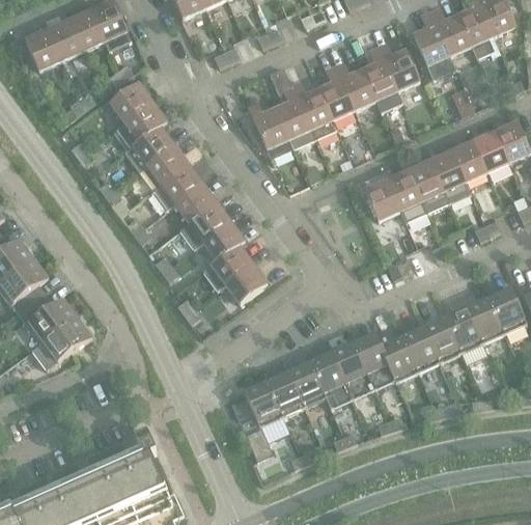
[(91,10),(105,42),(128,31),(114,0),(91,10)]
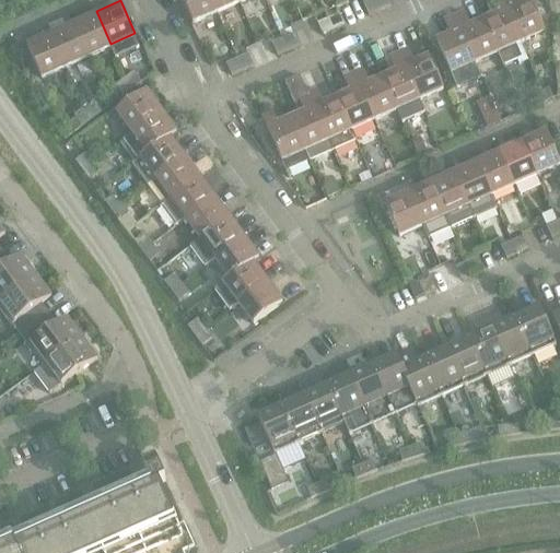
[(217,8),(213,0),(185,0),(193,19),(217,8)]
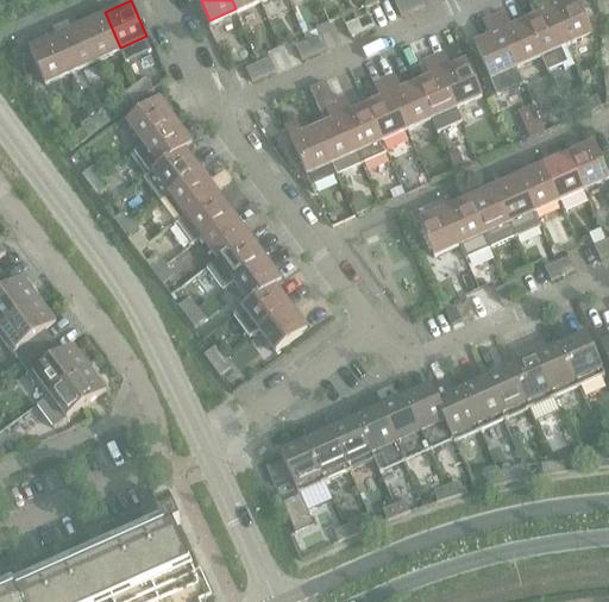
[(413,5),(410,0),(396,0),(401,11),(413,5)]
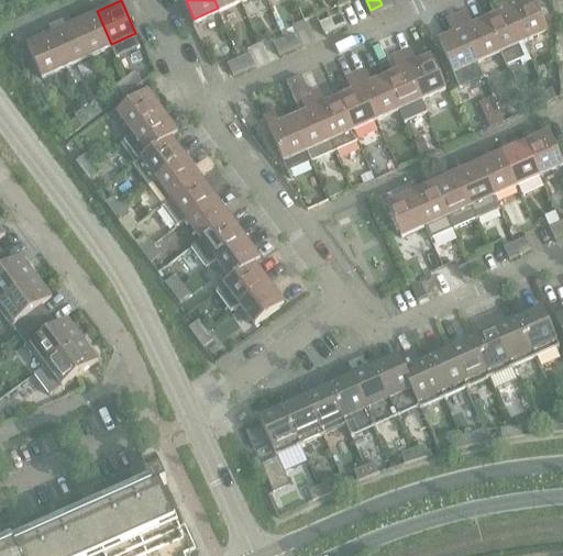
[(486,17),(500,48),(506,63),(520,56),(522,60),(531,56),(523,39),(506,0),(495,0),(499,10),(486,17)]
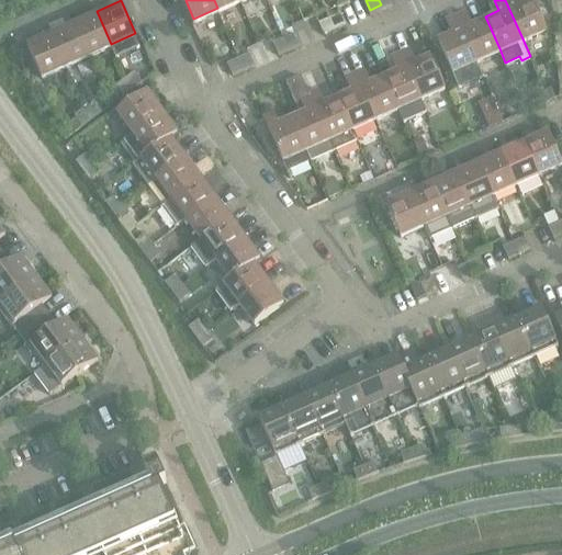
[(505,0),(523,38),(547,27),(542,20),(548,18),(549,12),(547,8),(542,6),(538,8),(535,0),(523,0),(518,2),(517,0),(505,0)]
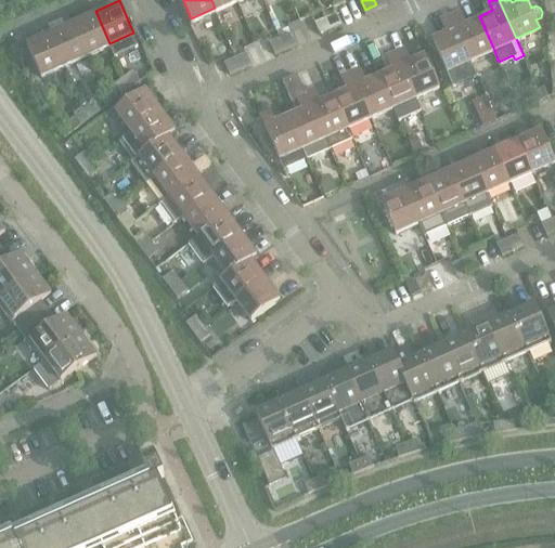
[(450,12),(470,59),(493,48),(479,16),(466,22),(460,8),(450,12)]
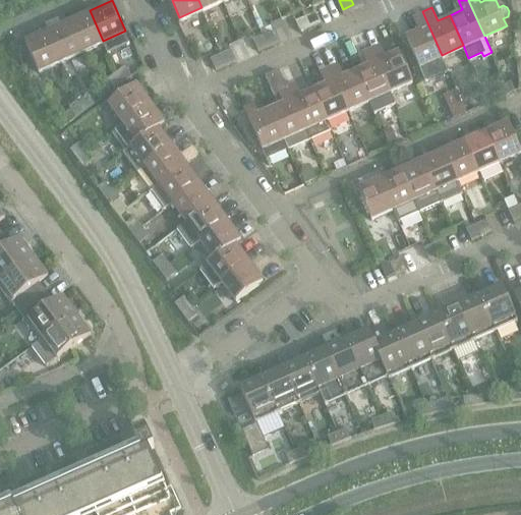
[(305,12),(310,23),(321,19),(315,8),(305,12)]
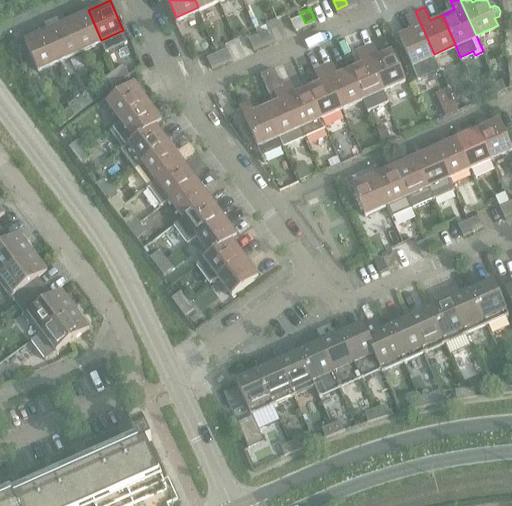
[(67,19),(80,49),(101,40),(88,10),(67,19)]
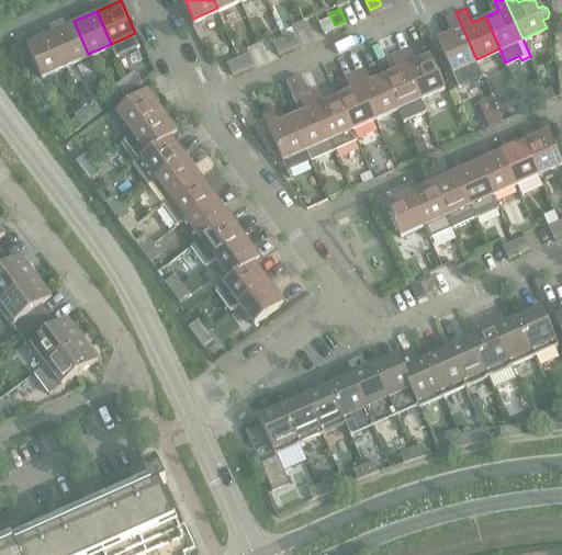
[(476,59),(456,12),(447,17),(452,31),(438,37),(453,69),(476,59)]
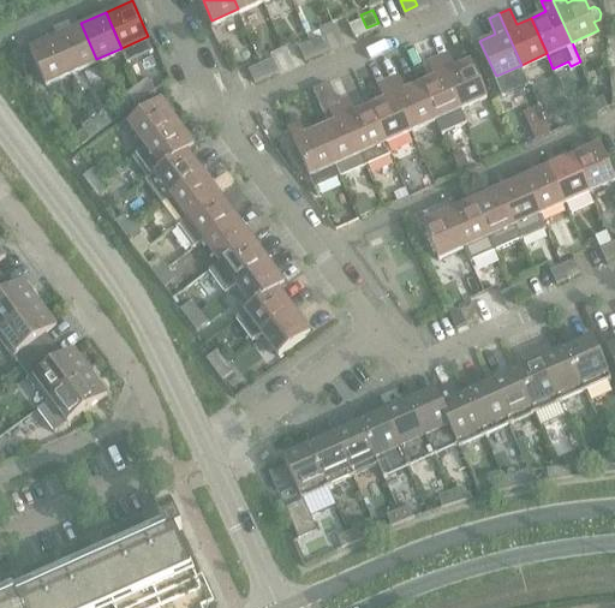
[(366,28),(360,15),(348,21),(354,34),(366,28)]
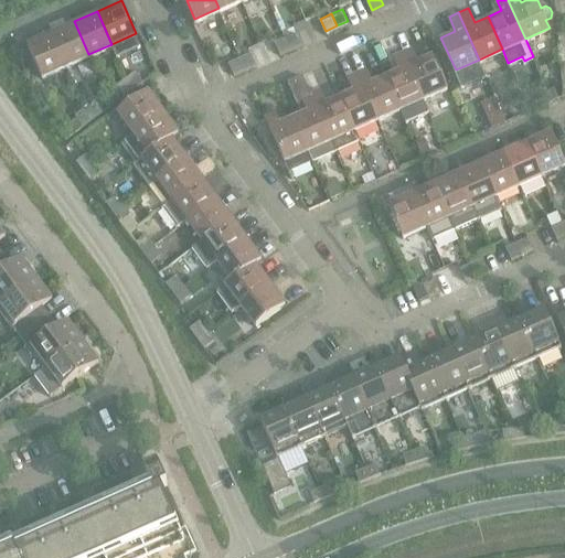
[(51,31),(65,64),(88,54),(74,21),(51,31)]
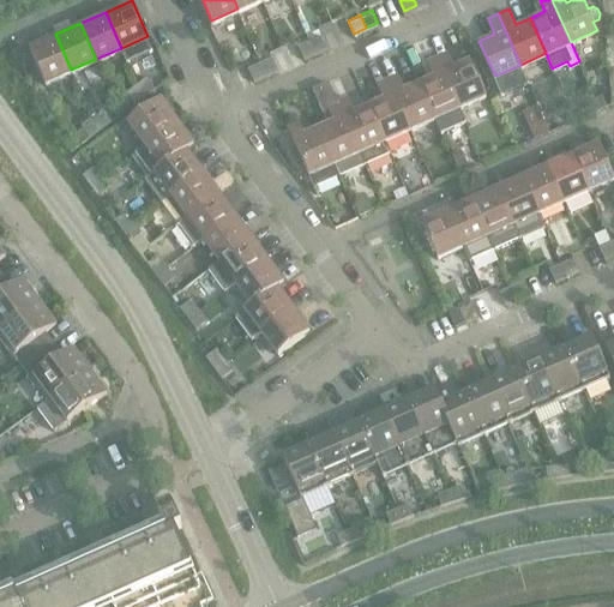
[(311,37),(317,50),(329,44),(323,31),(311,37)]
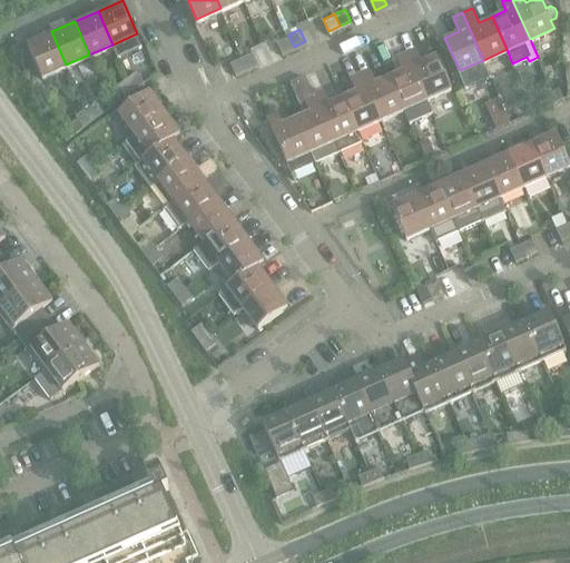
[(66,65),(51,31),(28,42),(42,76),(66,65)]
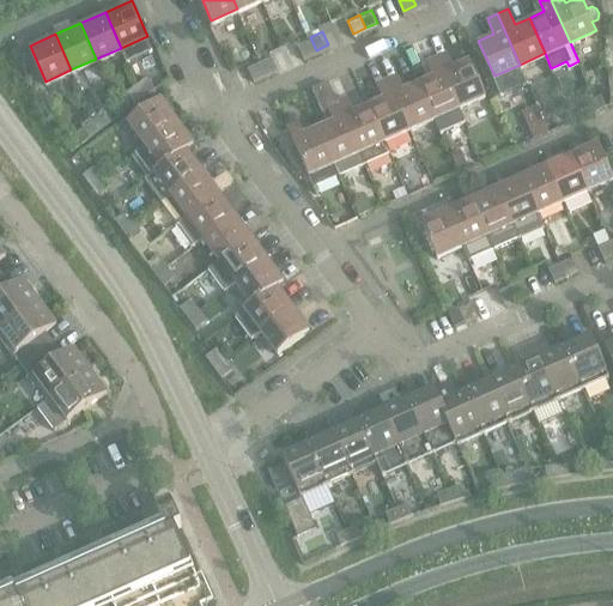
[(316,50),(310,37),(298,42),(304,55),(316,50)]
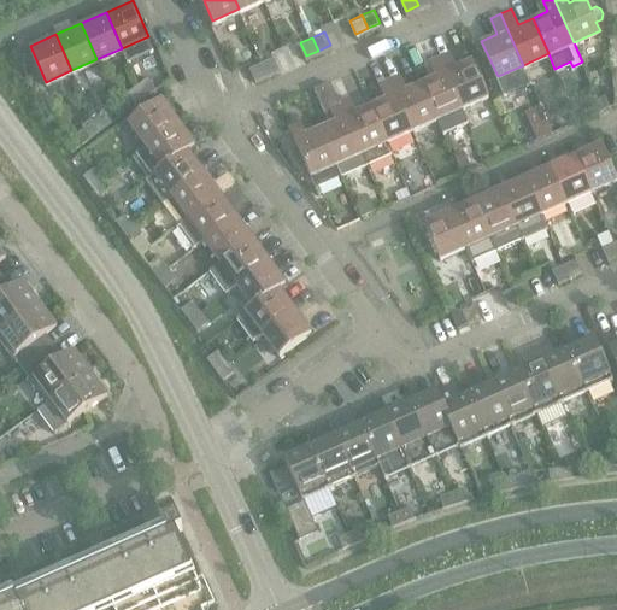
[(440,54),(463,106),(488,94),(472,58),(457,65),(451,50),(440,54)]
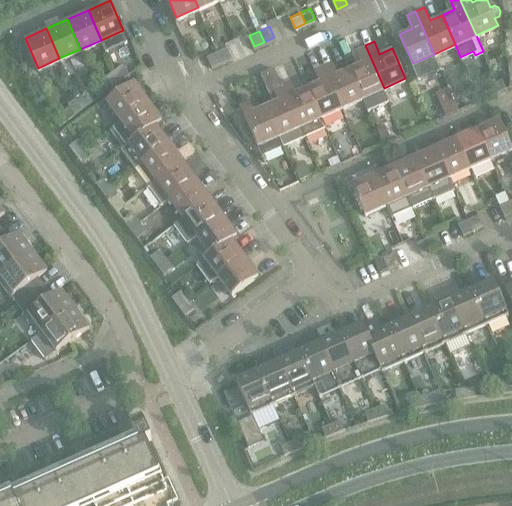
[(217,49),(222,60),(232,56),(227,45),(217,49)]
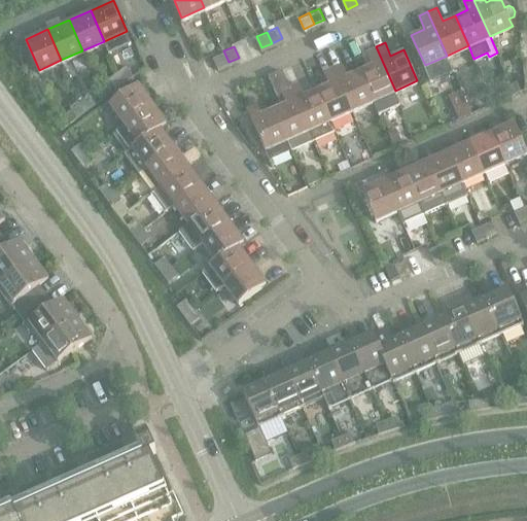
[(395,91),(376,46),(366,50),(373,64),(359,69),(374,100),(395,91)]
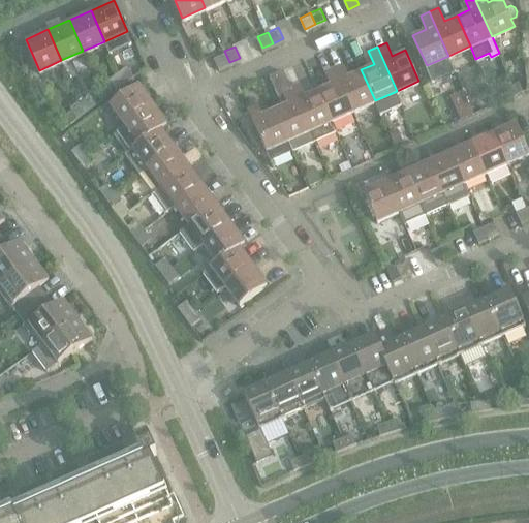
[(229,62),(224,51),(214,56),(219,67),(229,62)]
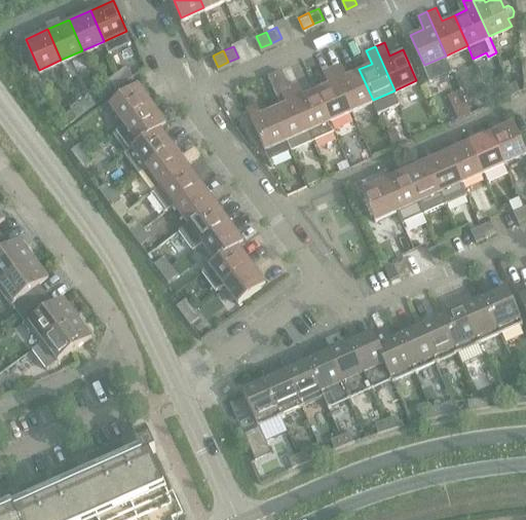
[(341,61),(332,65),(351,109),(373,100),(359,69),(347,75),(341,61)]
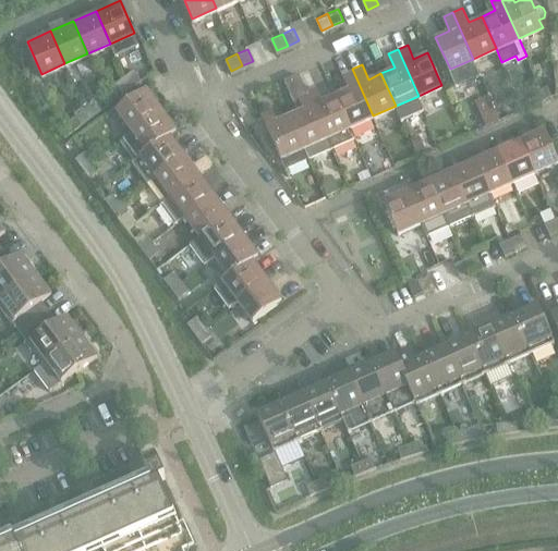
[(123,74),(132,85),(142,77),(134,66),(123,74)]
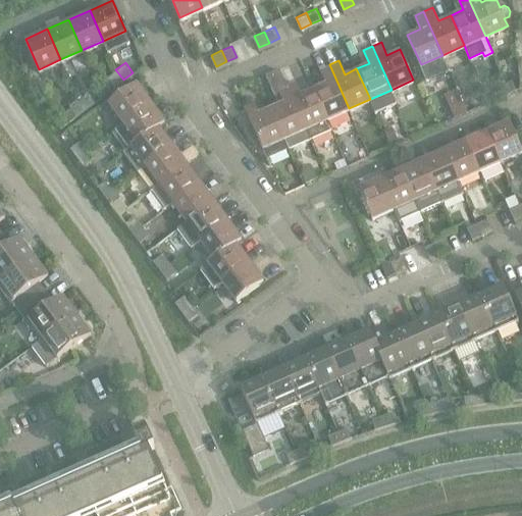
[(314,88),(327,117),(349,108),(329,64),(320,68),(326,82),(314,88)]
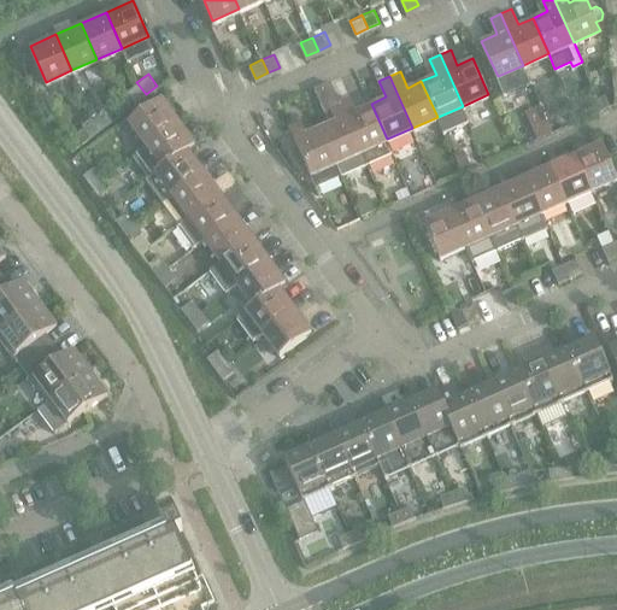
[(339,99),(330,78),(315,86),(330,122),(321,125),(342,172),(366,162),(339,99)]
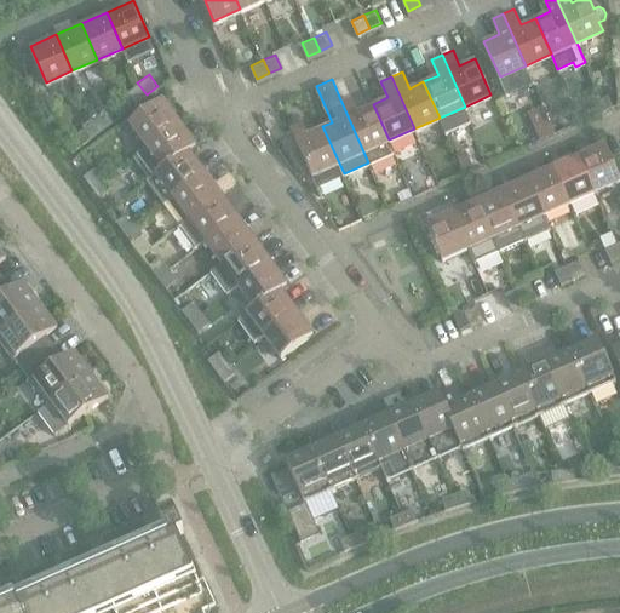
[(147,95),(137,82),(127,90),(136,102),(147,95)]
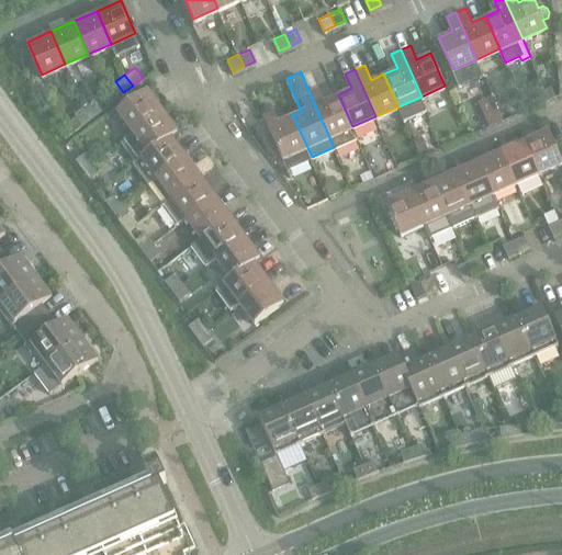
[(308,90),(334,147),(357,137),(352,126),(338,94),(325,100),(318,86),(308,90)]
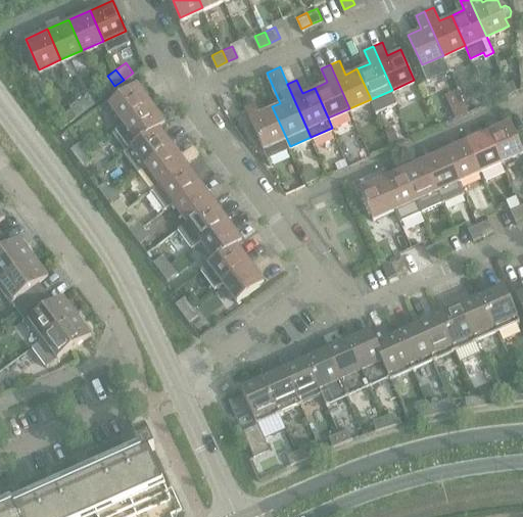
[(109,101),(125,122),(151,102),(136,82),(109,101)]
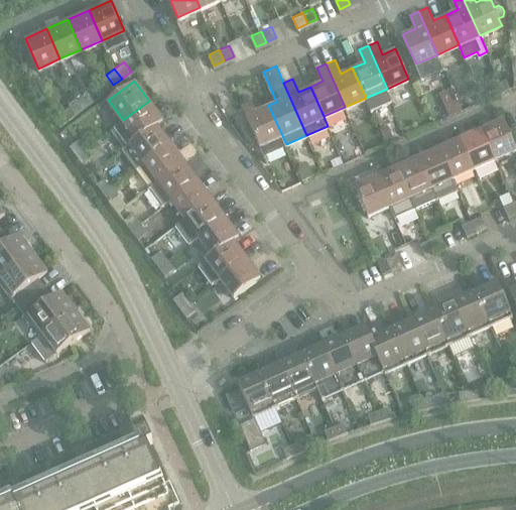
[(442,89),(453,112),(464,107),(454,84),(442,89)]
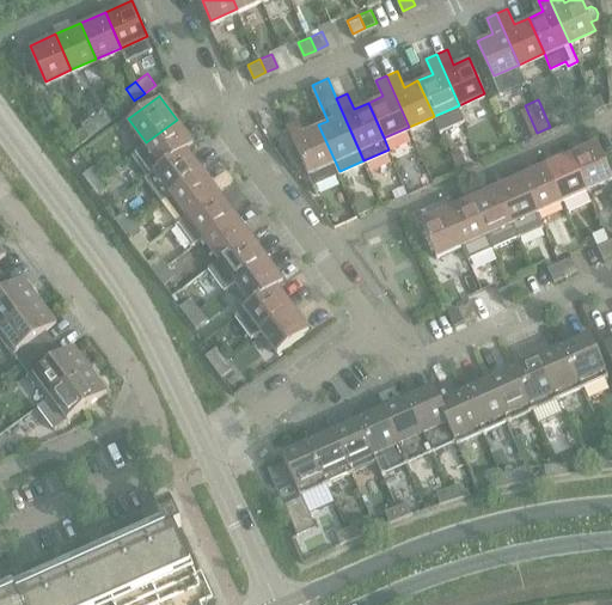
[(91,115),(99,126),(110,118),(102,107),(91,115)]
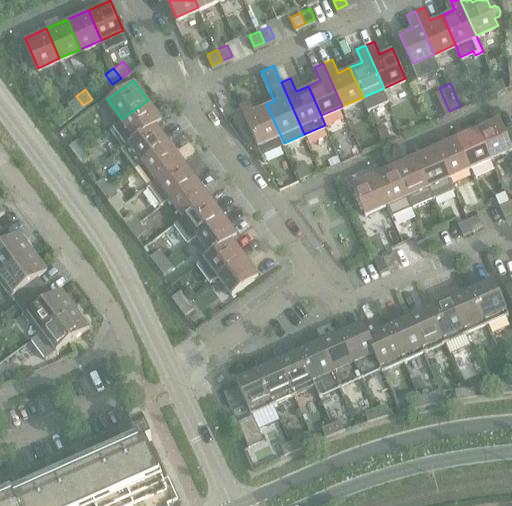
[(83,105),(76,96),(68,102),(69,104),(75,112),(83,105)]
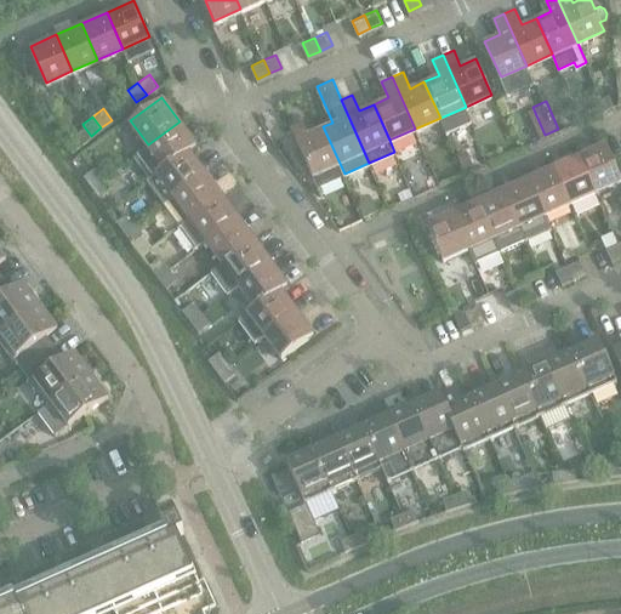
[(345,174),(323,126),(308,134),(302,118),(290,123),(320,192),(346,180),(343,174),(345,174)]
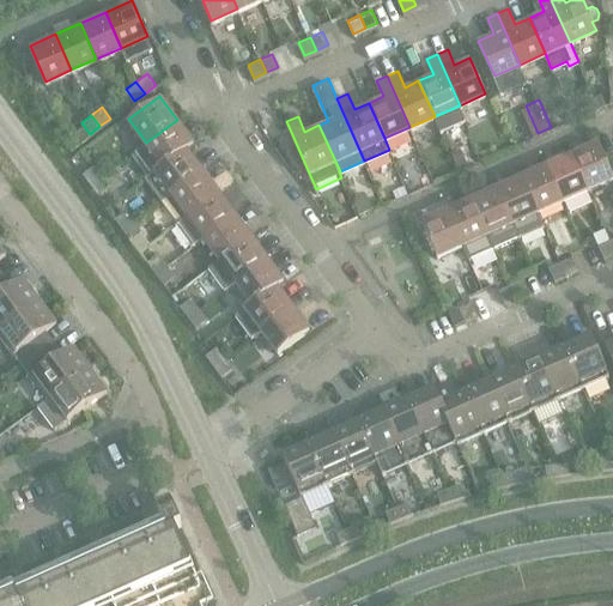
[(162,165),(186,146),(193,141),(177,120),(146,143),(132,153),(146,173),(151,169),(152,169),(161,163),(162,165)]
